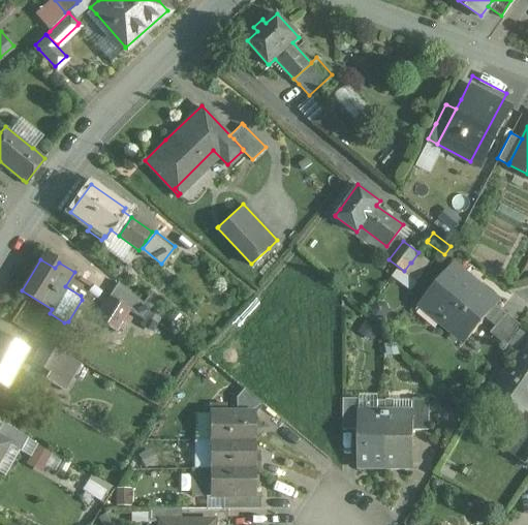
[(497,300),(474,281),(474,280),(453,264),(423,300),(467,336),(497,300)]
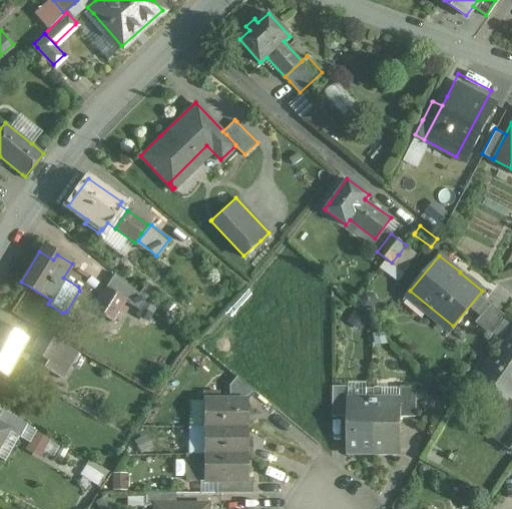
[(103,288),(115,295),(137,308),(143,298),(113,272),(103,288)]
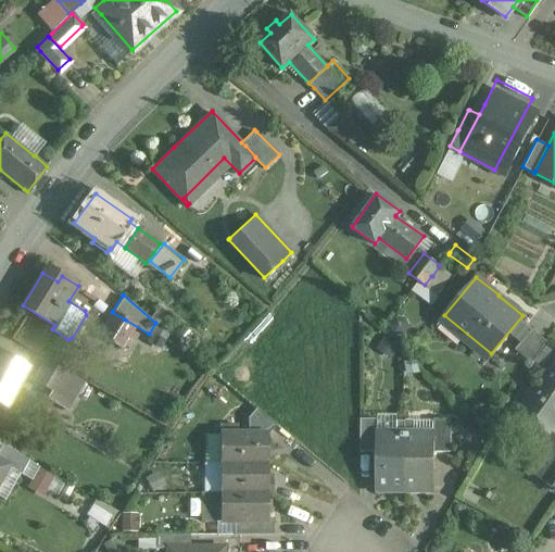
[(99,334),(114,342),(121,347),(134,325),(112,312),(99,334)]
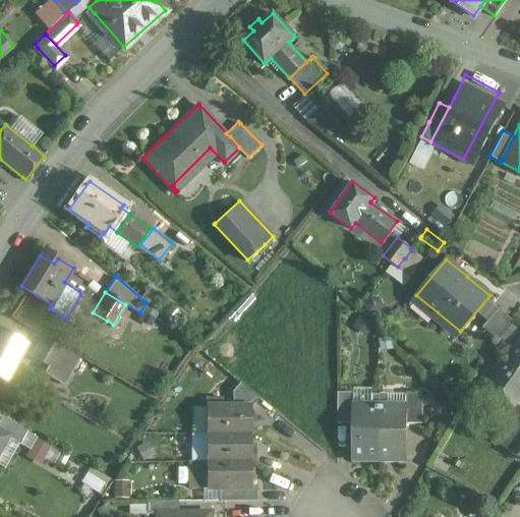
[(498,307),(492,314),(481,327),(498,340),(510,319),(498,307)]
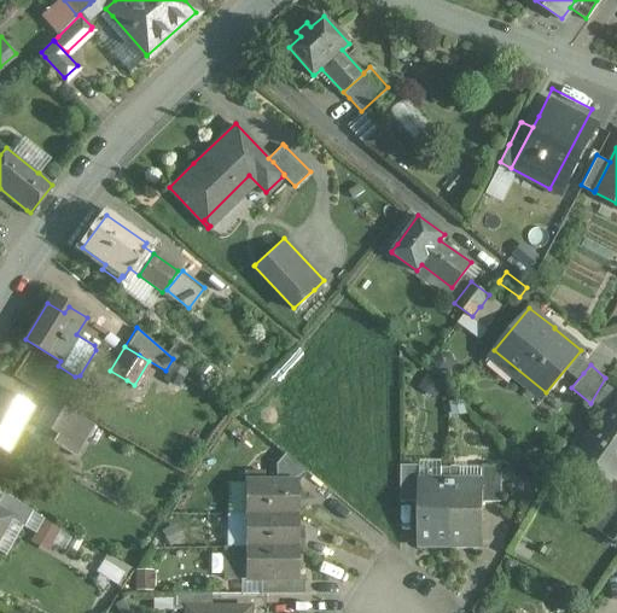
[(0,449),(6,453),(30,409),(0,392),(0,449)]
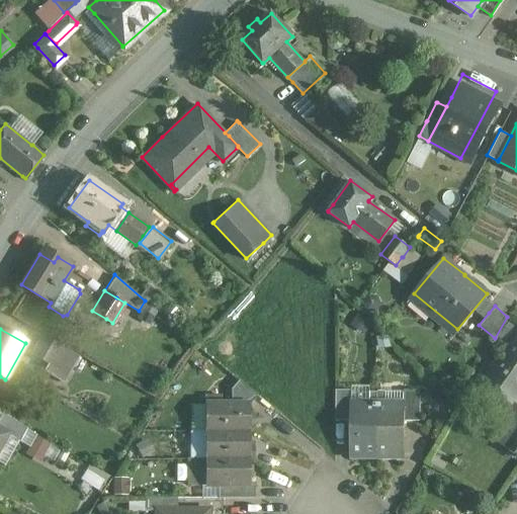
[(516,369),(516,334),(500,358),(501,358),(516,369)]
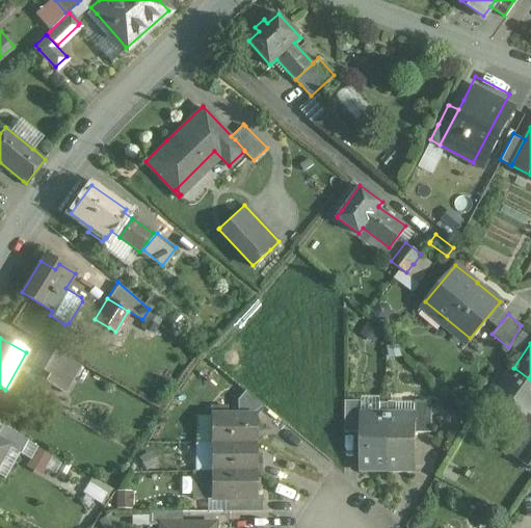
[(44,344),(37,353),(31,365),(51,375),(62,355),(44,344)]
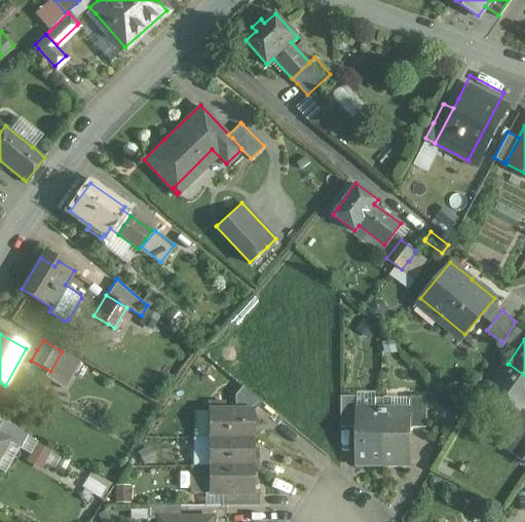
[(59,384),(60,382),(60,381),(74,359),(63,351),(47,378),(59,384)]
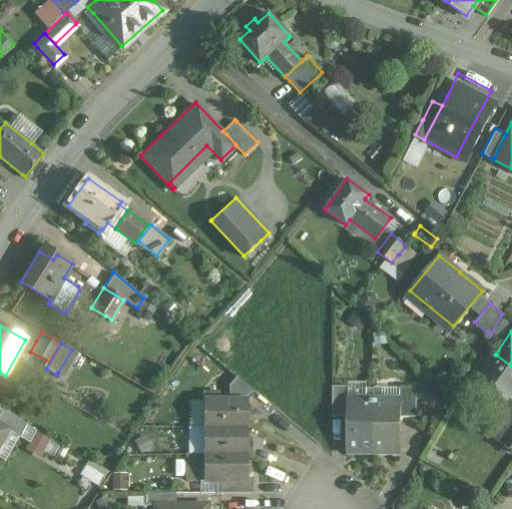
[(490,362),(484,357),(481,355),(468,373),(477,380),(490,362)]
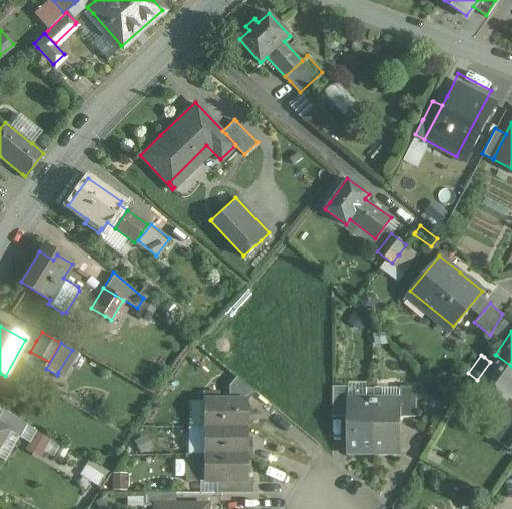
[(511,367),(496,355),(494,357),(478,380),(506,400),(511,391),(511,367)]
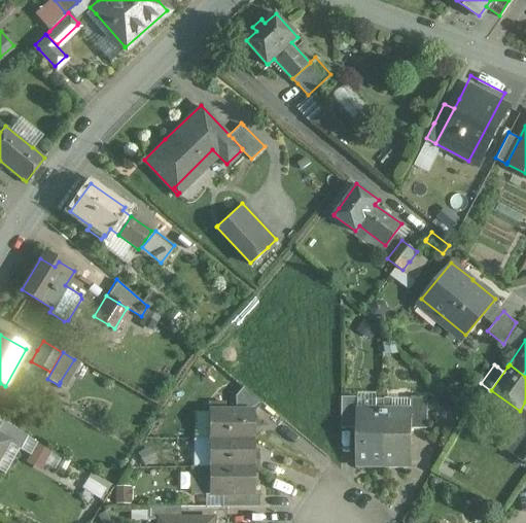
[(234,394),(234,404),(235,410),(252,410),(260,401),(242,384),(234,394)]
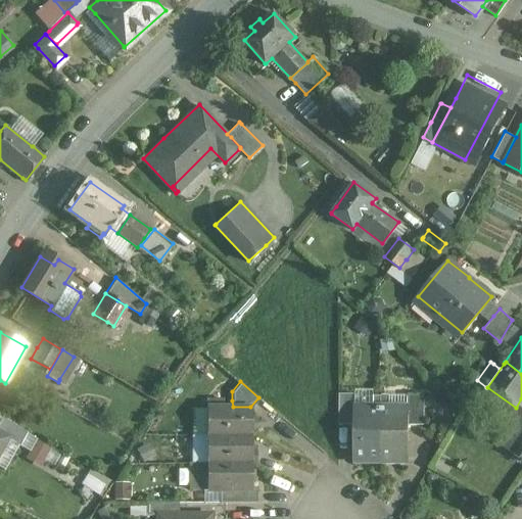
[(338,392),(338,411),(338,422),(353,423),(353,412),(353,406),(353,392),(351,392),(338,392)]
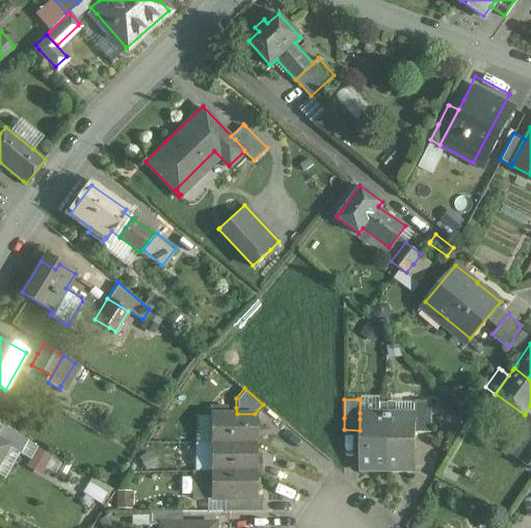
[(414,414),(414,429),(429,430),(430,400),(429,399),(413,399),(414,414)]
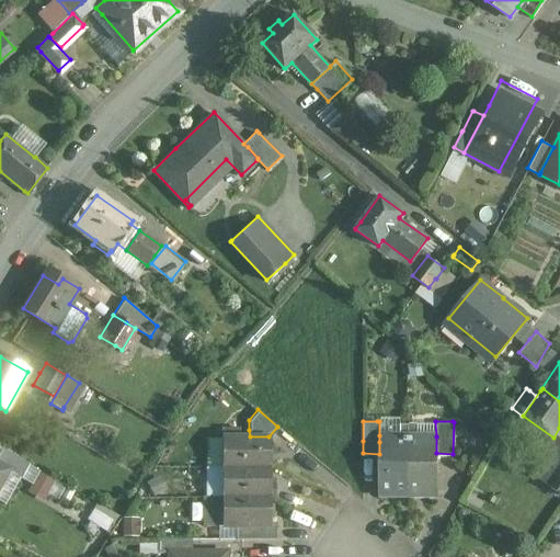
[(379,492),(404,492),(406,492),(408,492),(408,436),(407,435),(407,422),(400,422),(399,422),(399,435),(379,435),(379,442),(379,454),(379,492)]
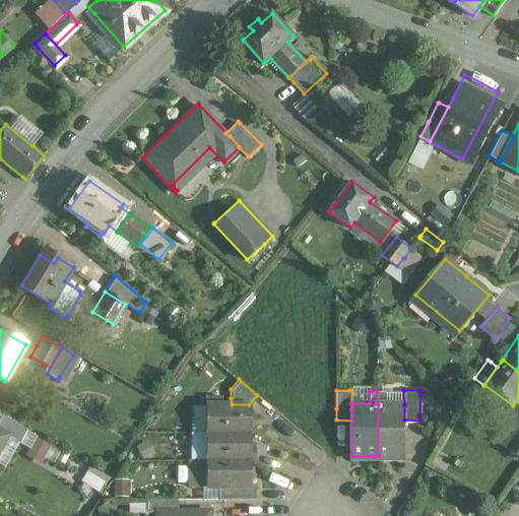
[(377,391),(377,393),(377,403),(378,403),(378,405),(378,456),(403,456),(404,404),(386,403),(386,391),(377,391)]
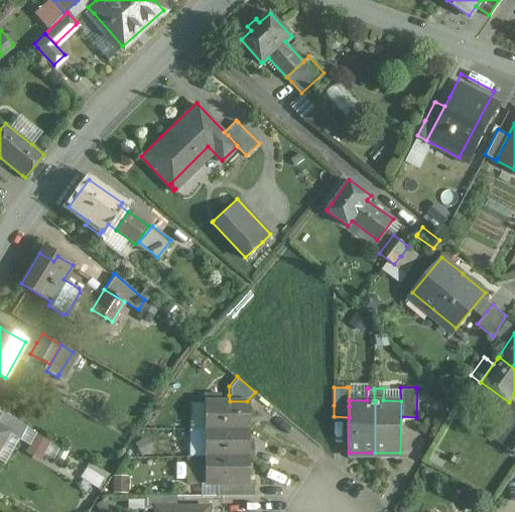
[(204,427),(241,428),(247,427),(247,401),(210,401),(204,401),(204,427)]
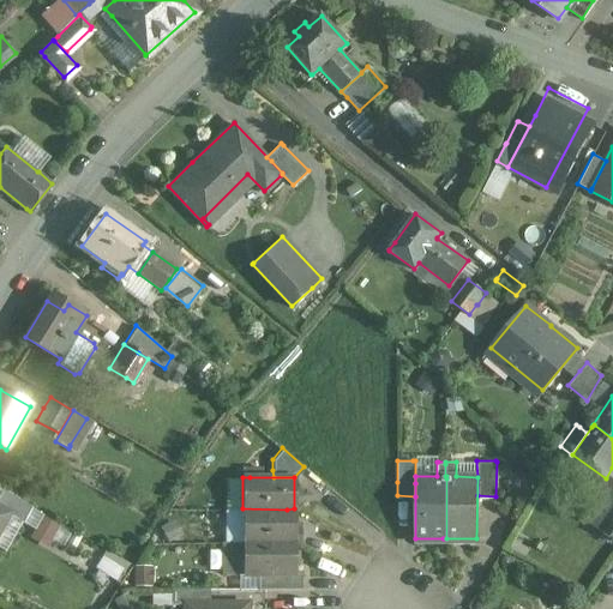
[(31,506),(22,500),(2,489),(0,493),(0,507),(8,512),(8,513),(22,522),(31,506)]
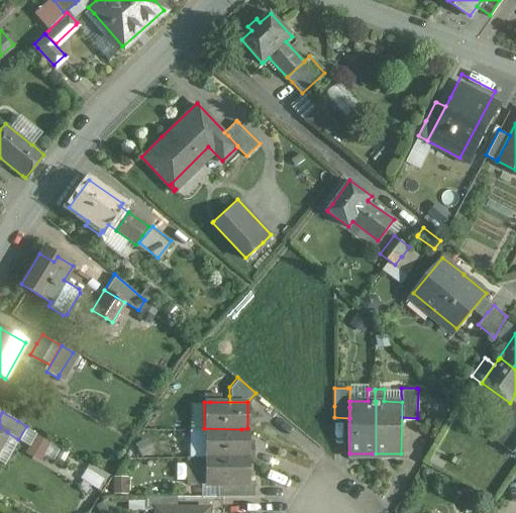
[(247,429),(233,429),(204,429),(204,455),(225,455),(231,455),(231,444),(247,443),(247,429)]
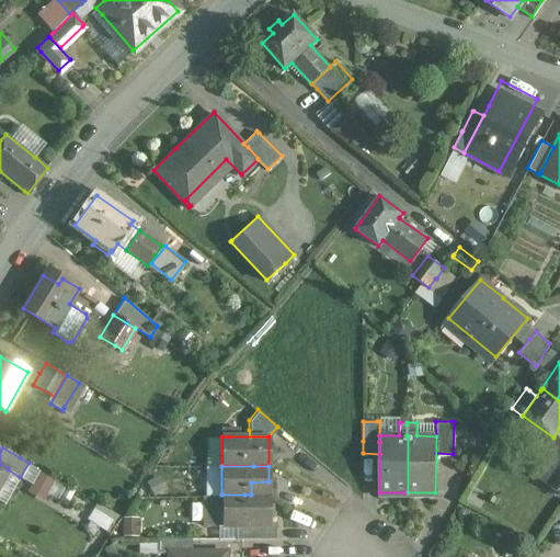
[(559,470),(550,486),(559,492),(559,470)]
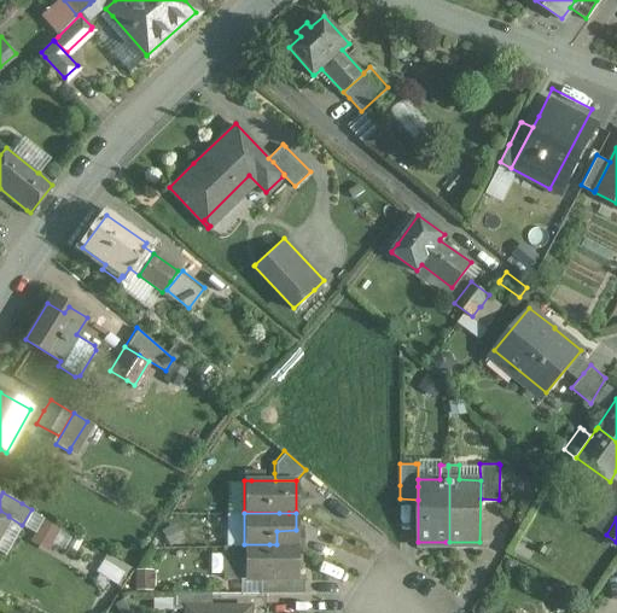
[(277,544),(285,544),(302,546),(302,531),(283,531),(278,531),(277,544)]
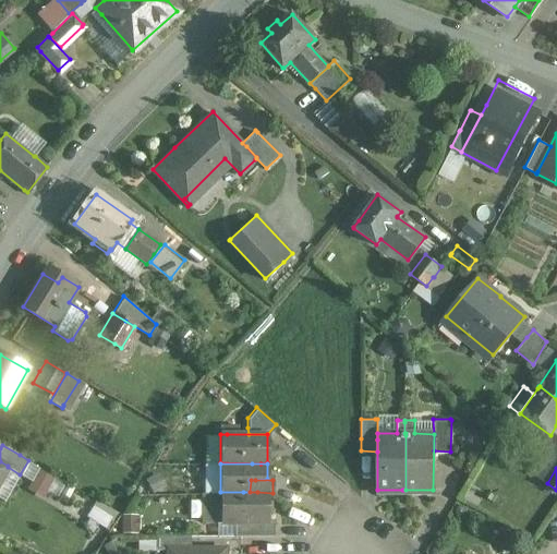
[(267,493),(266,493),(265,493),(204,492),(204,521),(266,521),(267,521),(267,520),(267,493)]
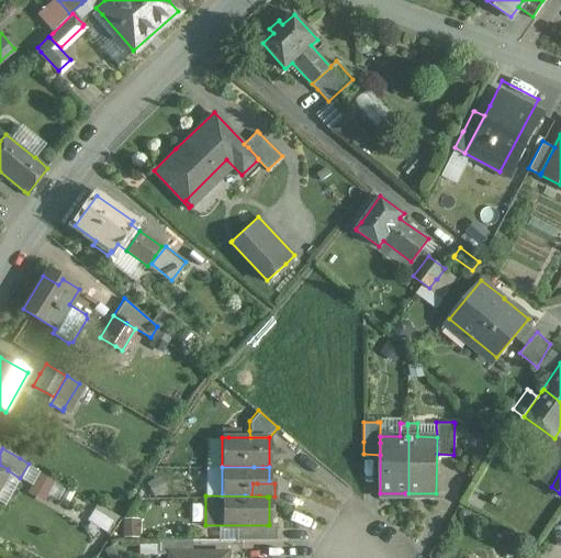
[(236,525),(236,537),(236,538),(275,538),(275,531),(275,524),(270,524),(269,525),(236,525)]
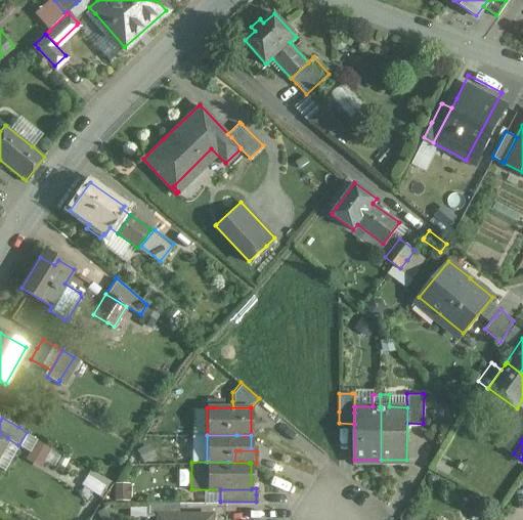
[(144,514),(148,515),(156,515),(156,513),(176,513),(176,502),(150,502),(144,502),(144,514)]
